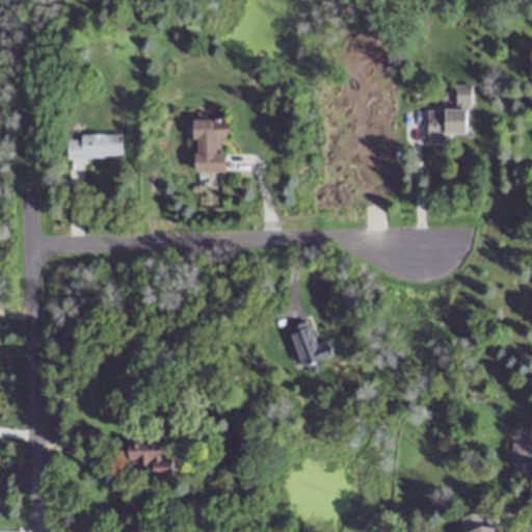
[(427,109),(427,137),(470,138),(471,85),(455,84),(454,109),(427,109)]
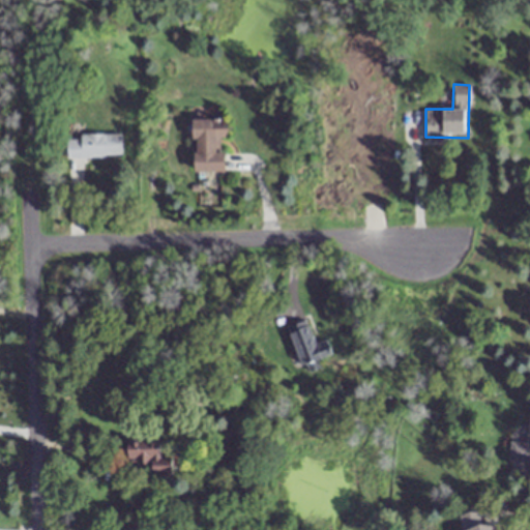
[(225,152),(218,152),(219,138),(226,138),(226,121),(194,120),(193,172),(224,173),(225,152)]
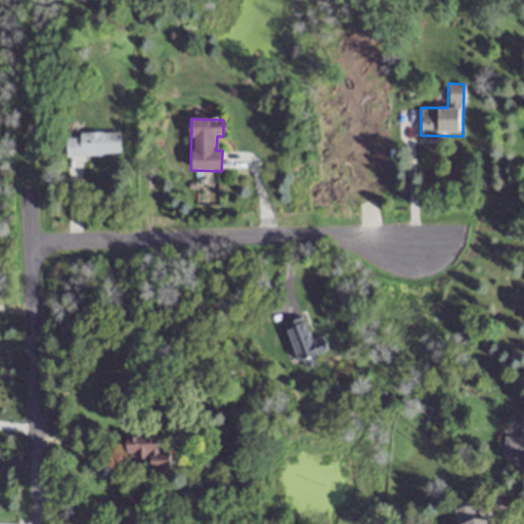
[(120,156),(120,133),(66,133),(66,156),(120,156)]
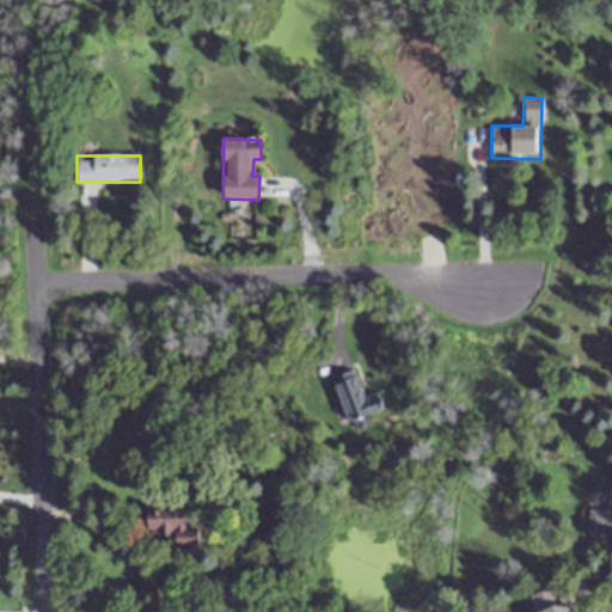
[(346,423),(383,410),(377,392),(362,397),(354,372),(330,379),(346,423)]
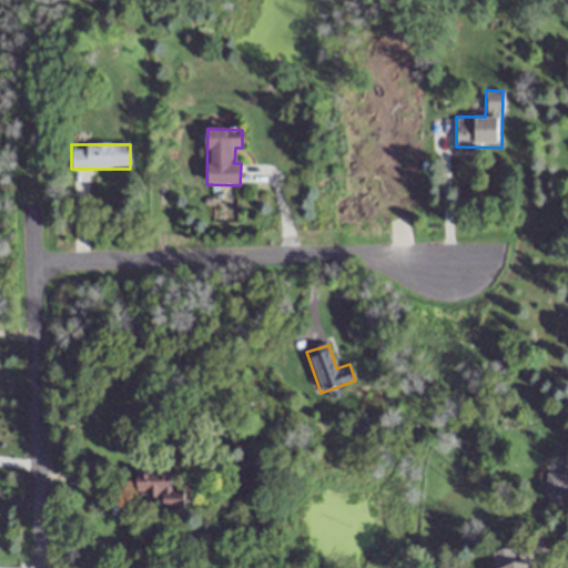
[(164,511),(185,510),(185,490),(172,492),(172,474),(137,475),(138,497),(163,496),(164,511)]
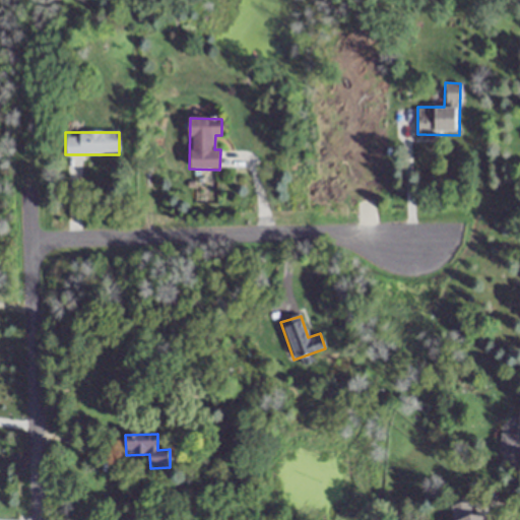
[(519,435),(500,435),(500,454),(519,454),(519,435)]
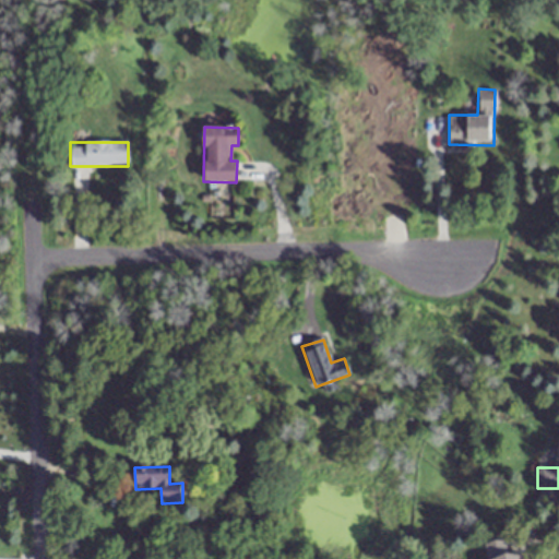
[(484,542),(485,558),(528,558),(527,554),(523,554),(521,537),(484,542)]
